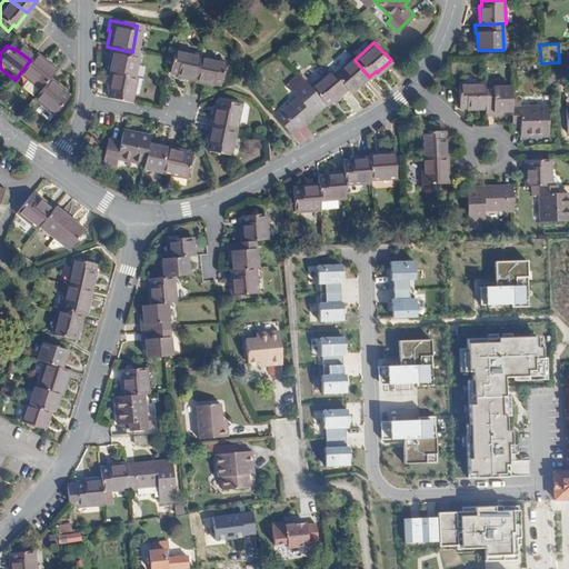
[(109,56),(106,72),(110,73),(130,78),(136,52),(132,52),(108,47),(107,56),(109,56)]
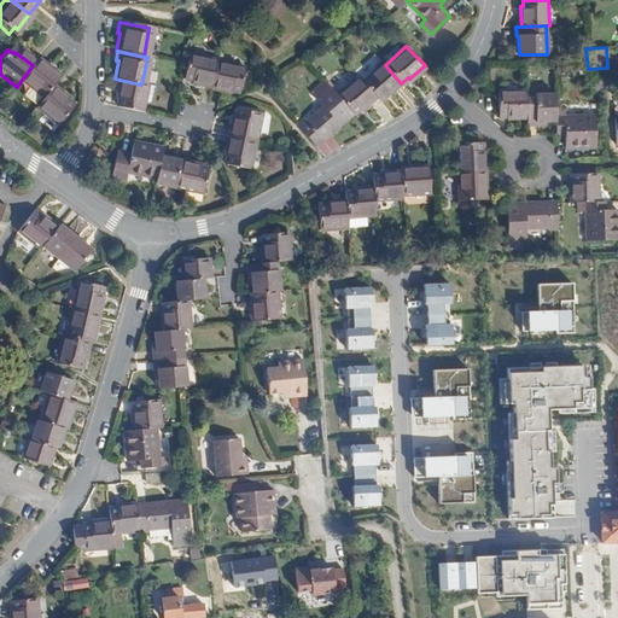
[(187,58),(182,81),(190,82),(190,86),(209,89),(215,65),(215,63),(187,58)]
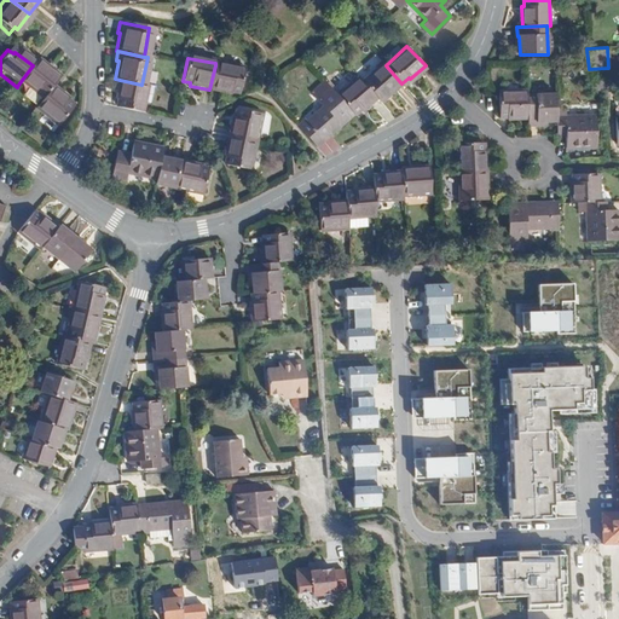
[(360,80),(375,96),(380,100),(400,82),(386,65),(382,62),(360,80)]
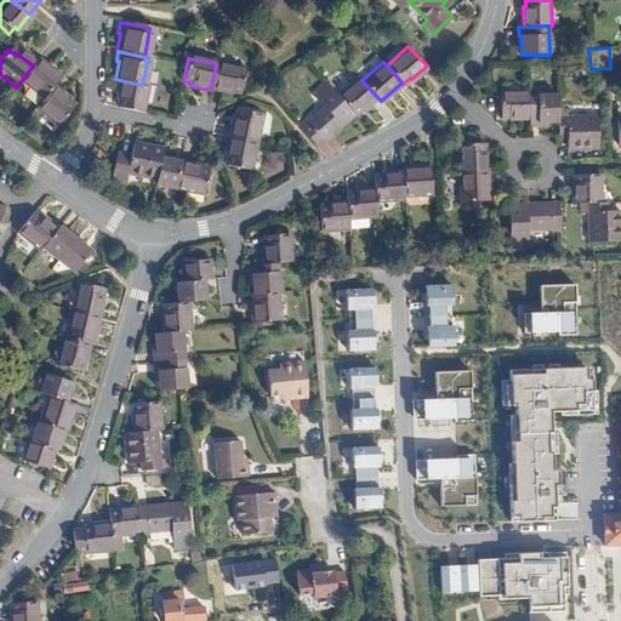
[(33,66),(18,85),(40,102),(50,90),(57,80),(35,63),(33,66)]
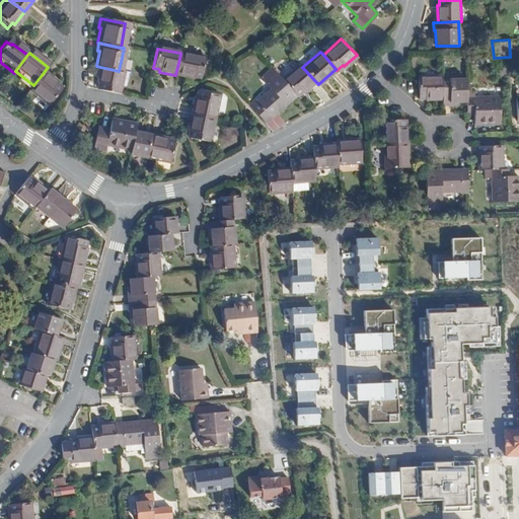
[(180,55),(175,75),(175,77),(193,80),(194,78),(200,79),(204,59),(180,55)]
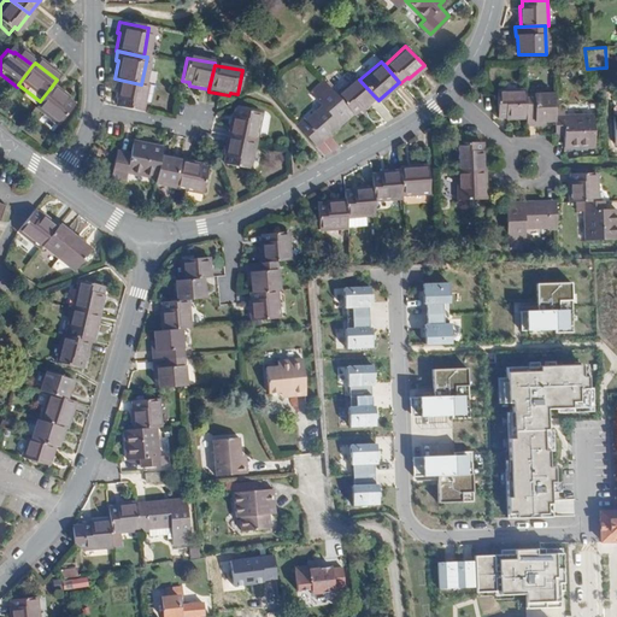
[(335,94),(350,111),(351,112),(358,106),(359,109),(374,95),(359,80),(356,76),(335,94)]
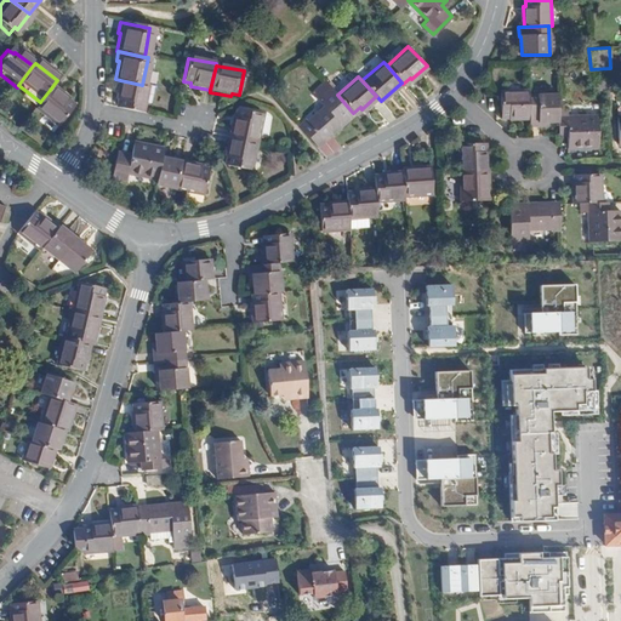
[(322,106),(306,121),(303,119),(296,125),(315,147),(339,126),(339,124),(352,112),(337,95),(323,79),(309,91),(322,106)]
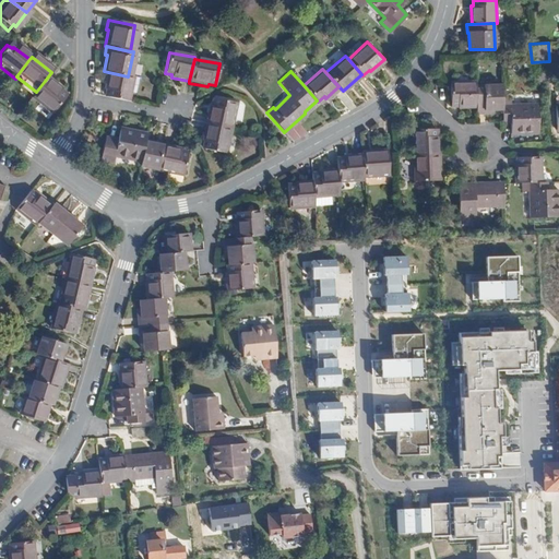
[(108,72),(105,90),(107,90),(106,98),(127,103),(132,78),(128,76),(108,72)]
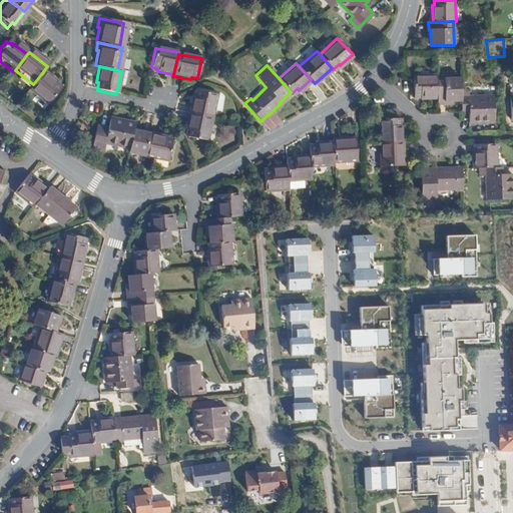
[(33,84),(27,92),(45,106),(57,90),(53,86),(54,85),(41,74),(33,84)]
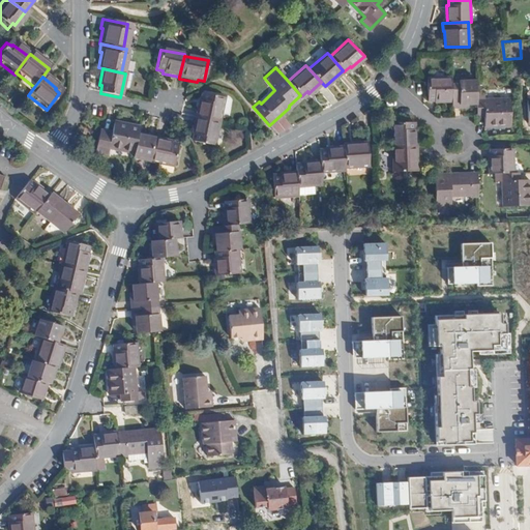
[(427,79),(428,99),(435,99),(435,101),(452,100),(451,81),(451,77),(427,79)]
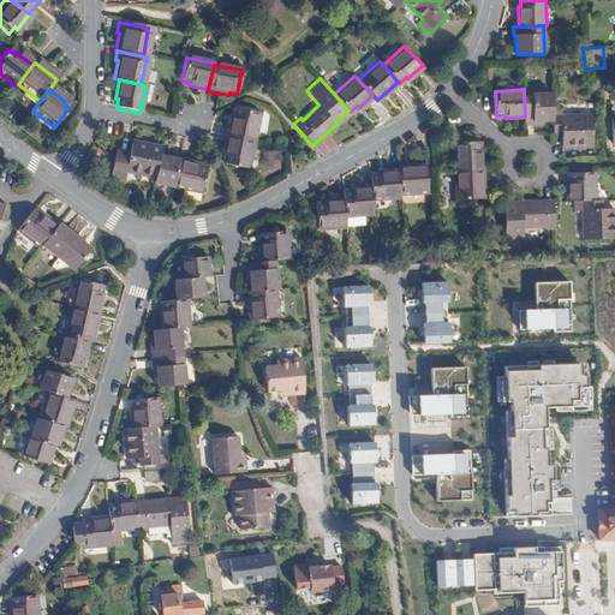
[(524,94),(525,117),(525,124),(535,123),(535,121),(554,120),(553,108),(553,93),(524,94)]
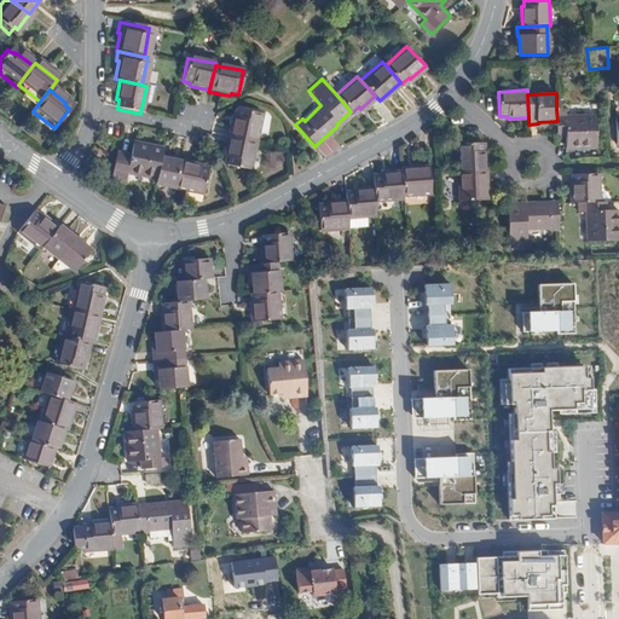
[(566,131),(567,148),(597,146),(596,115),(567,116),(566,109),(556,109),(557,121),(557,131),(566,131)]
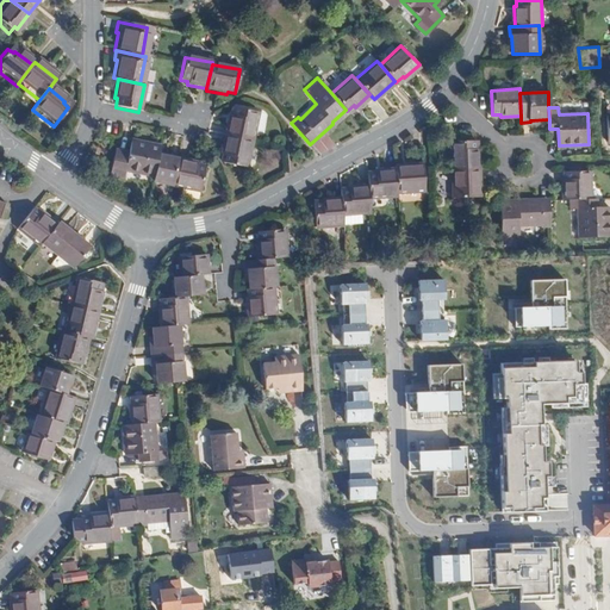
[(228,117),(224,136),(250,142),(255,114),(232,110),(230,117),(228,117)]
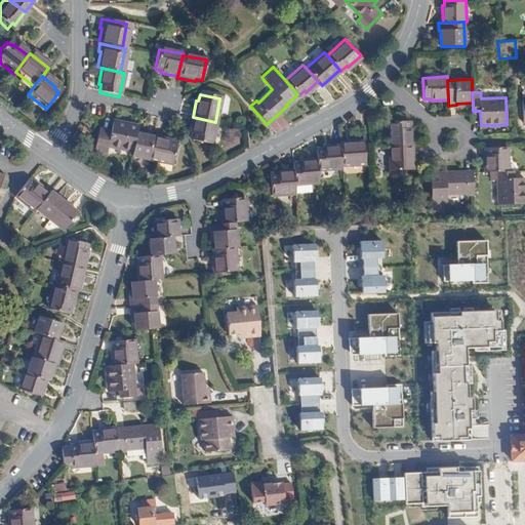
[(191,135),(190,142),(210,147),(215,122),(193,117),(189,134),(191,135)]
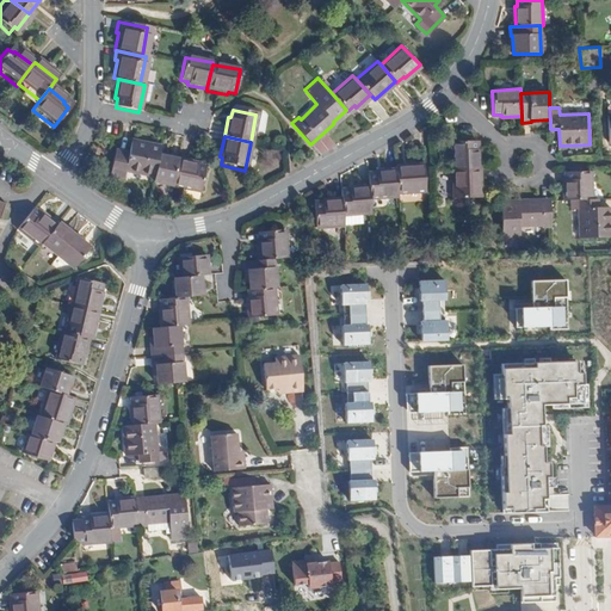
[(113,148),(107,176),(121,178),(123,170),(152,176),(156,155),(158,146),(129,140),(127,150),(113,148)]
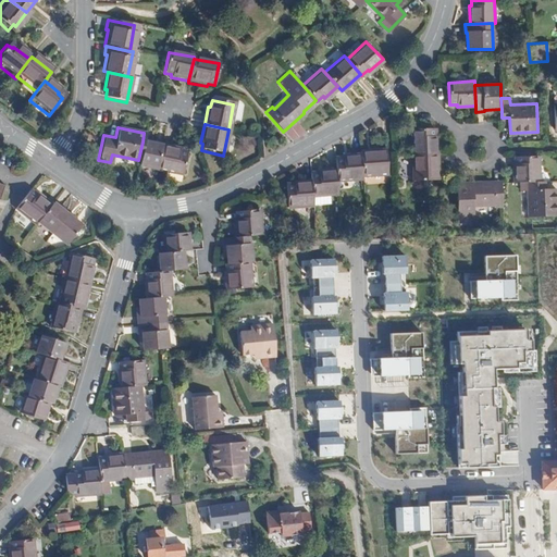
[(412,131),(412,157),(437,156),(436,137),(434,137),(434,130),(412,131)]
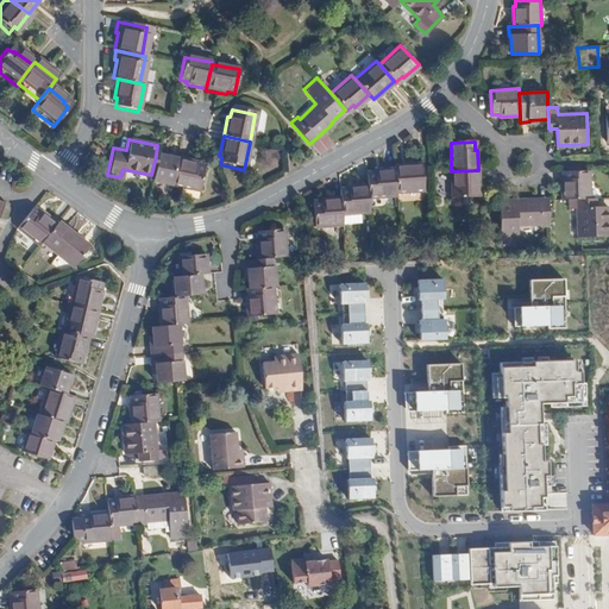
[(156,155),(151,175),(150,180),(170,184),(175,158),(156,155)]
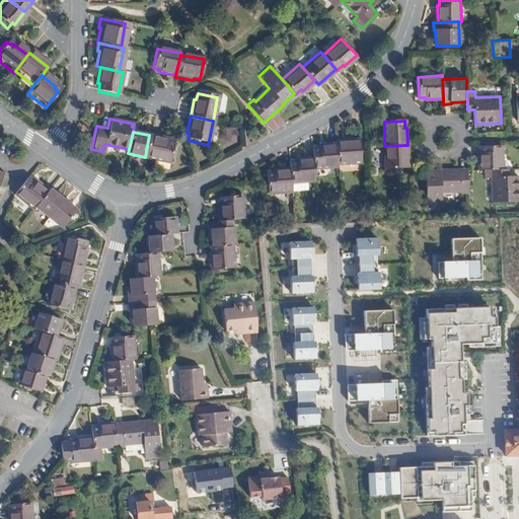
[(149,135),(145,157),(168,162),(172,142),(166,141),(166,139),(149,135)]
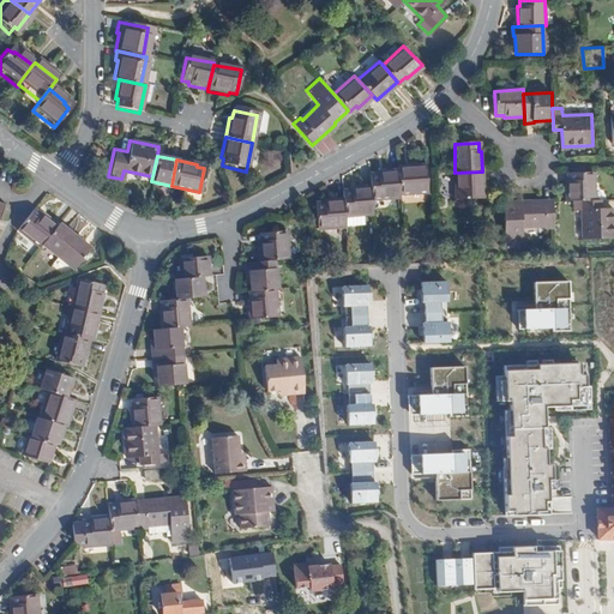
[(397,170),(398,194),(427,192),(425,166),(396,168),(397,170)]
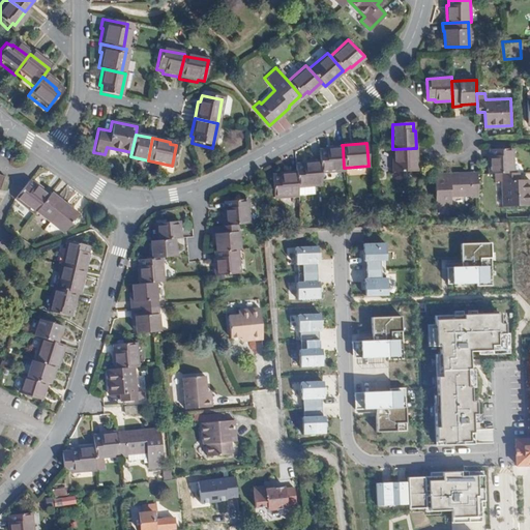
[(318,151),(319,163),(319,173),(344,171),(344,168),(343,147),(325,148),(325,151),(318,151)]
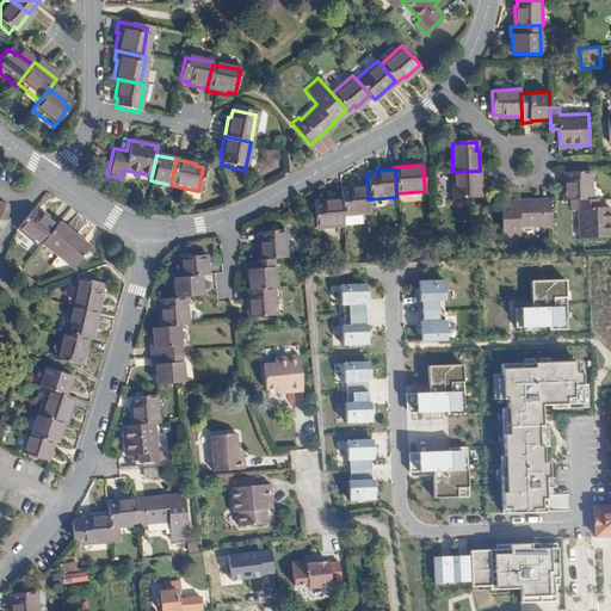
[(452,172),(454,199),(481,198),(480,171),(452,172)]
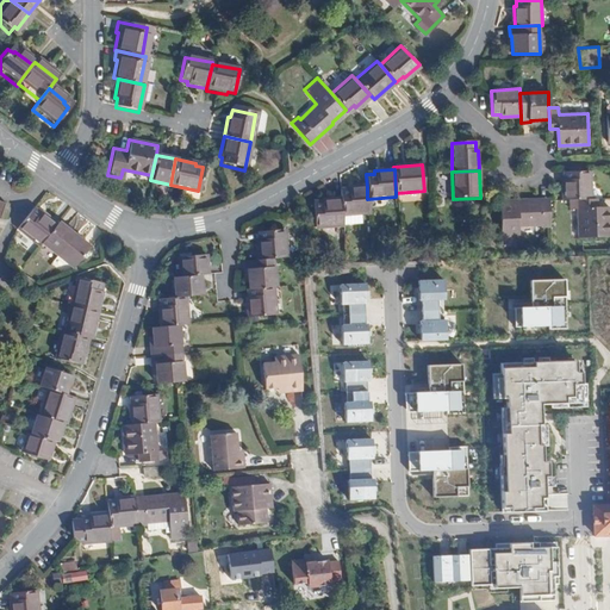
[(564,182),(564,201),(572,201),(591,200),(590,173),(566,173),(566,181),(564,182)]
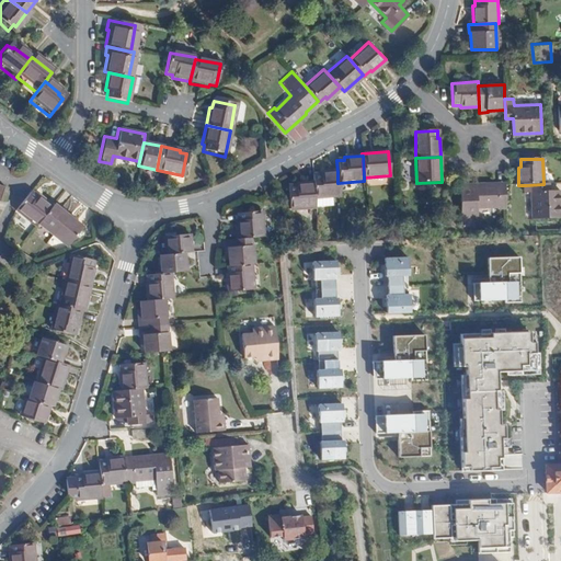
[(311,175),(312,183),(313,197),(339,196),(338,183),(338,172),(319,173),(319,175),(311,175)]
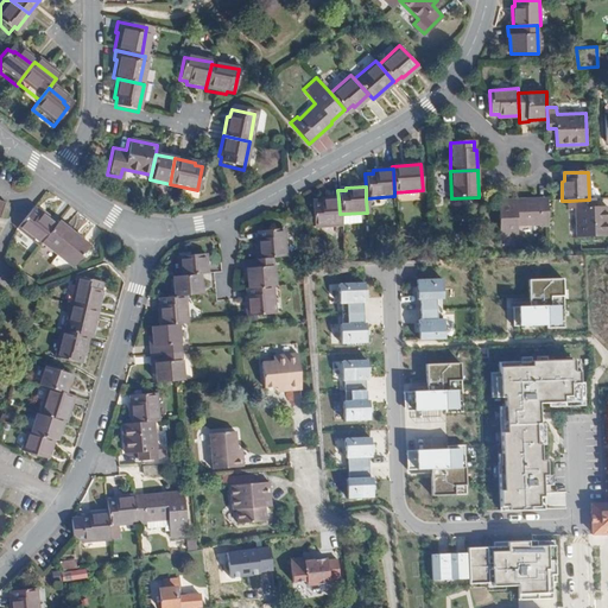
[(310,202),(312,228),(340,226),(340,214),(339,198),(318,200),(318,202),(310,202)]
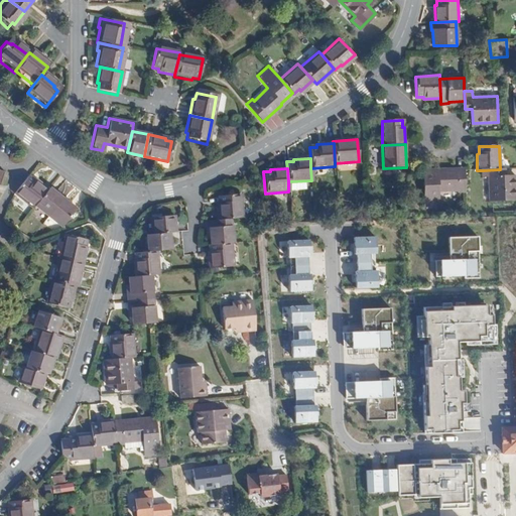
[(423,172),(425,209),(440,208),(439,192),(459,191),(459,195),(467,194),(465,174),(465,169),(438,170),(438,171),(423,172)]
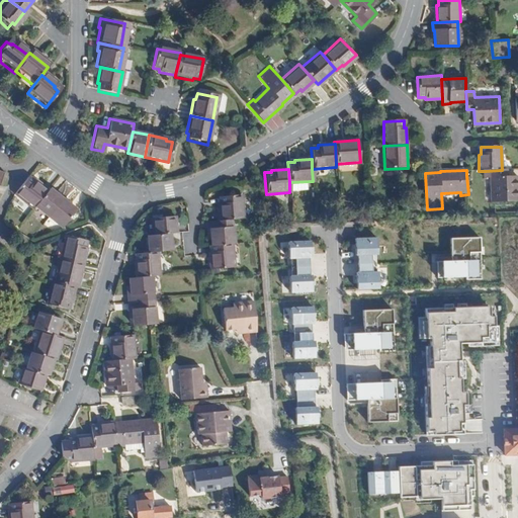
[(493,178),(494,203),(517,202),(517,177),(508,177),(508,170),(502,170),(486,171),(486,179),(493,178)]
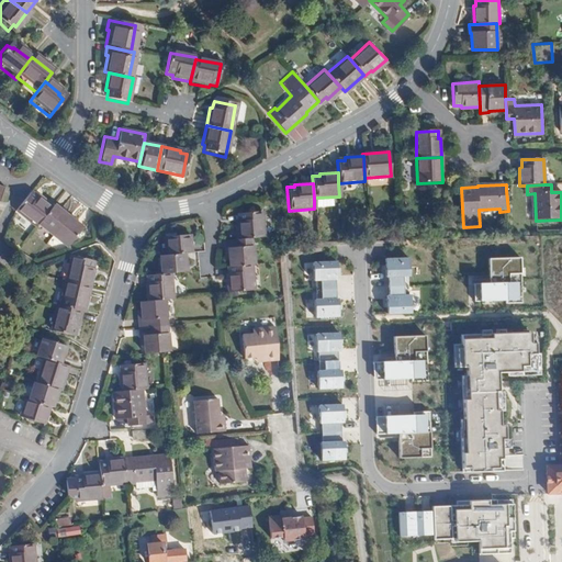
[(13,211),(34,226),(35,224),(49,206),(35,195),(34,197),(27,192),(13,211)]
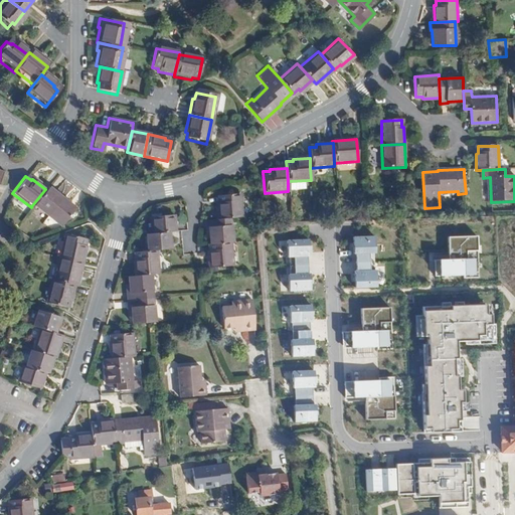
[(45,189),(32,205),(46,216),(60,197),(47,187),(45,189)]
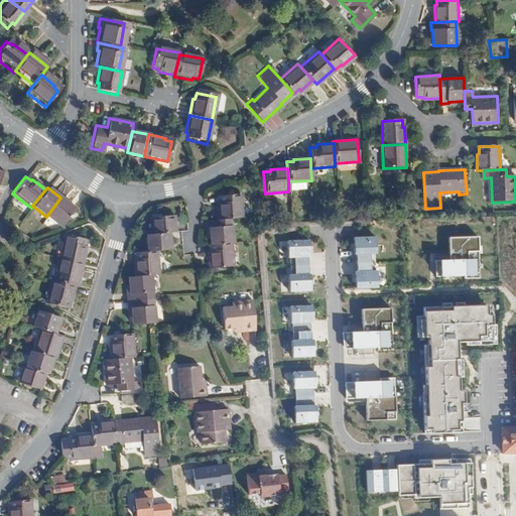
[(218,204),(220,221),(231,220),(242,219),(242,218),(240,194),(239,194),(220,196),(220,204),(218,204)]
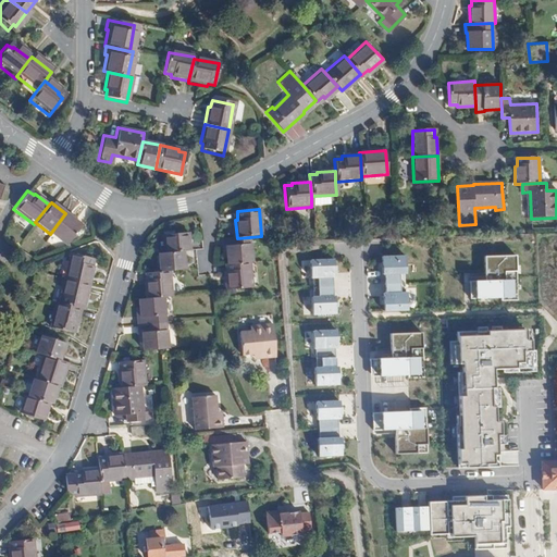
[(65,213),(50,234),(64,245),(81,226),(65,213)]
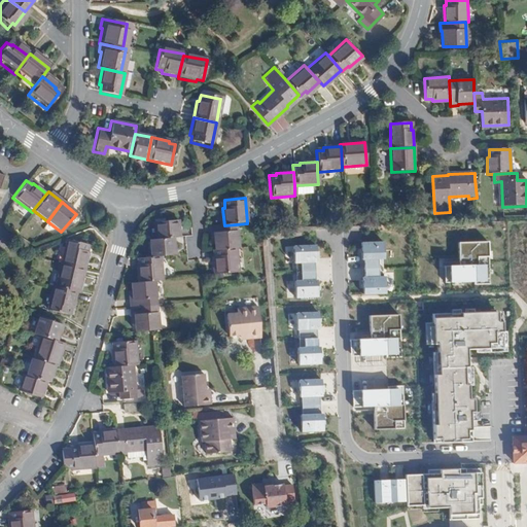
[(153,222),(155,240),(172,238),(178,238),(177,220),(153,222)]
